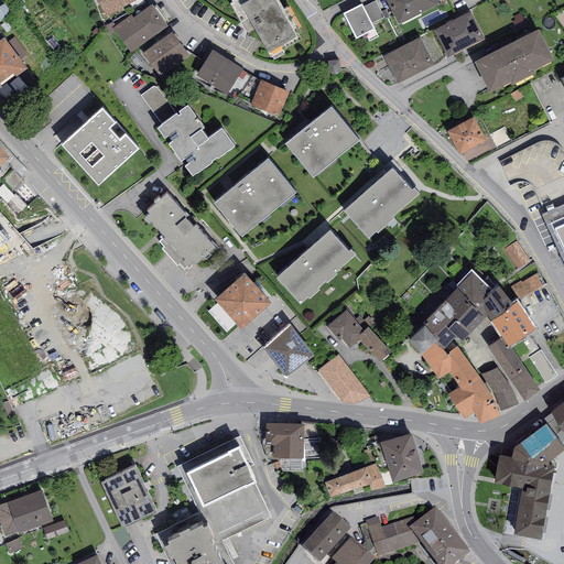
[(95,0),(105,18),(131,4),(133,9),(144,3),(142,0),(95,0)]
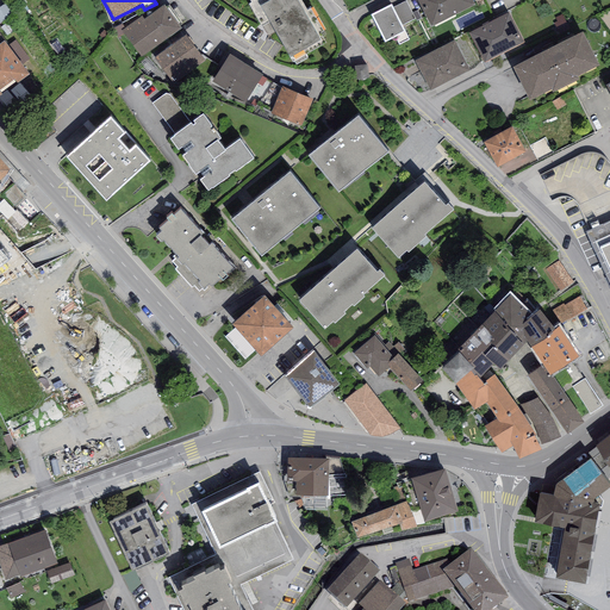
[(251,5),(249,6),(262,30),(263,29),(268,37),(274,33),(292,64),(294,64),(296,67),(307,61),(305,57),(325,45),(321,36),(323,33),(310,11),(307,13),(299,0),(259,0),(259,1),(257,0),(254,0),(250,2),(251,5)]
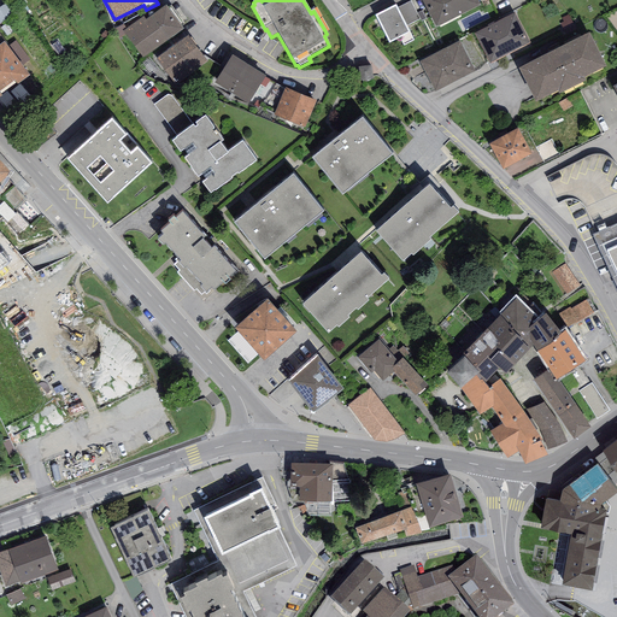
[(421,0),(435,29),(480,7),(476,0),(421,0)]
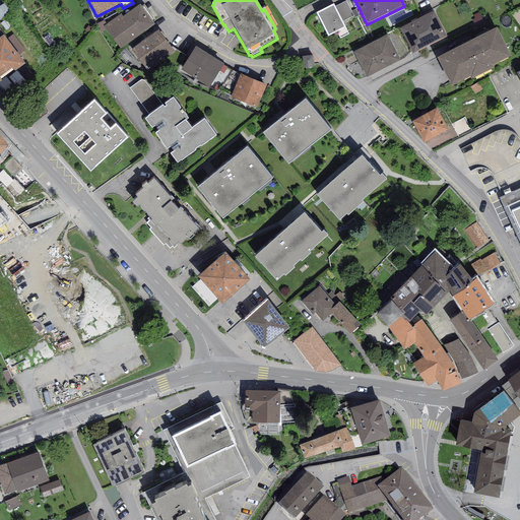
[(346,1),(334,7),(342,22),(354,16),(346,1)]
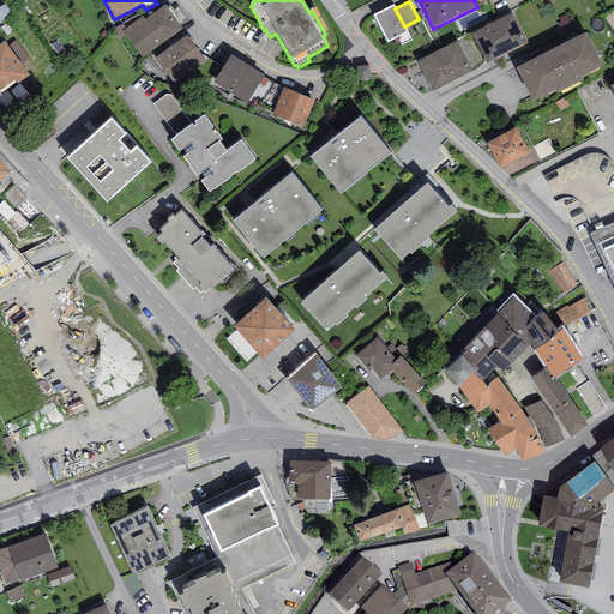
[(14,4),(0,6),(0,20),(17,16),(14,4)]
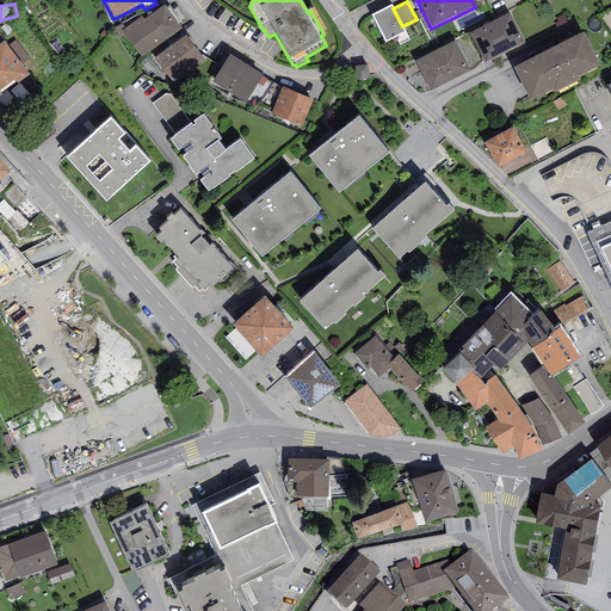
[(142,17),(122,31),(142,59),(181,30),(165,6),(144,20),(142,17)]
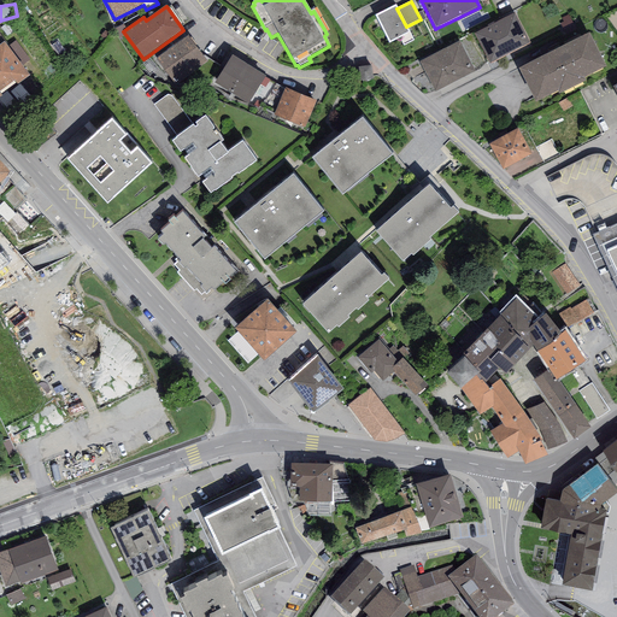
[(395,6),(375,17),(389,45),(410,34),(406,27),(397,9),(395,6)]
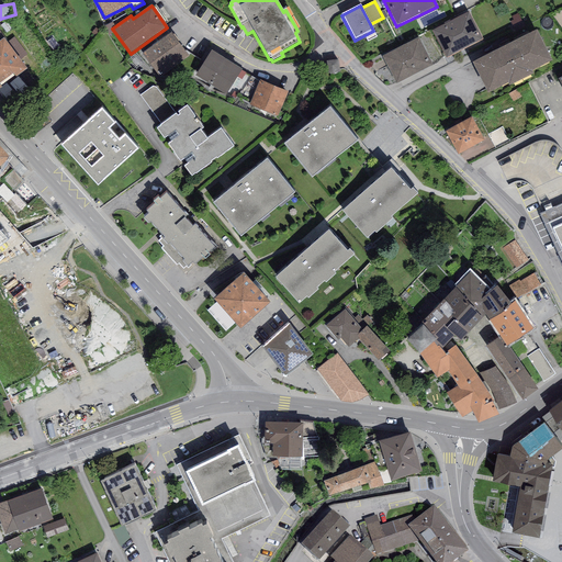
[(469,13),(431,33),(446,59),(483,40),(469,13)]
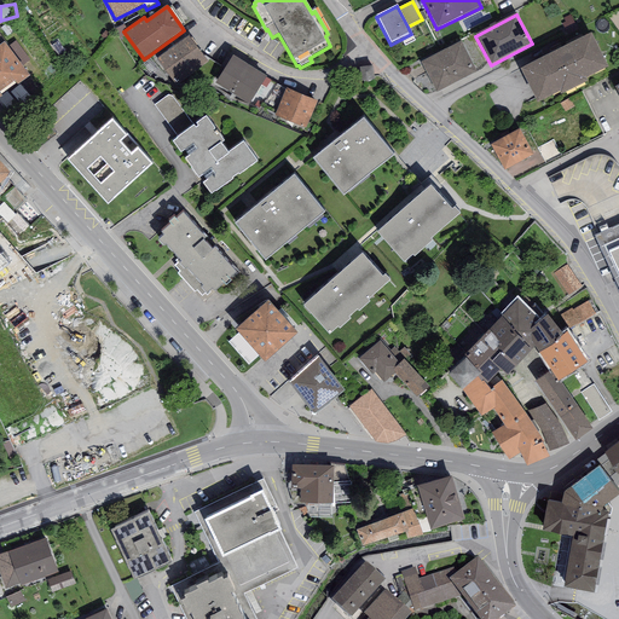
[(553,55),(521,70),(538,104),(560,93),(561,97),(588,84),(586,80),(608,68),(591,35),(560,51),(557,45),(549,48),(553,55)]
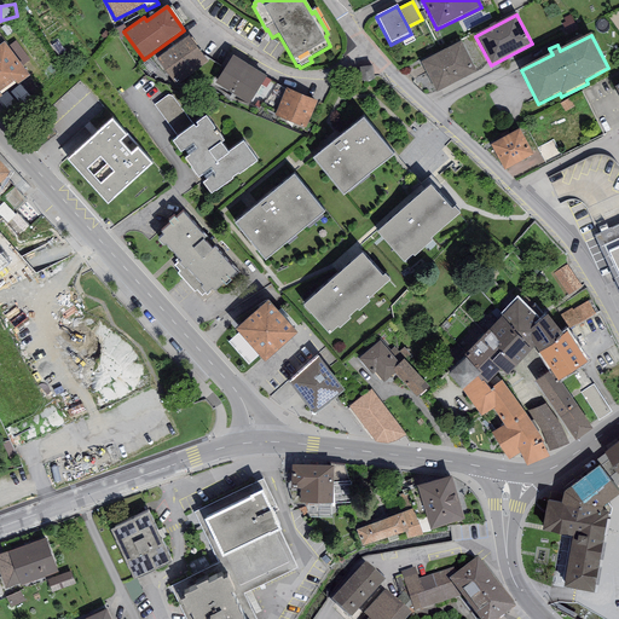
[(157,61),(177,86),(207,63),(187,38),(157,61)]
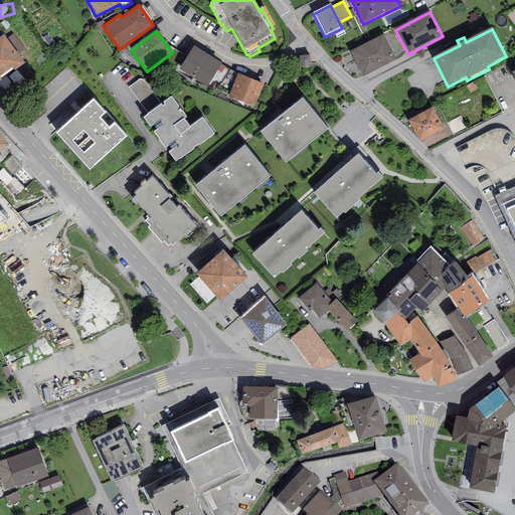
[(16,33),(12,36),(22,50),(26,46),(16,33)]
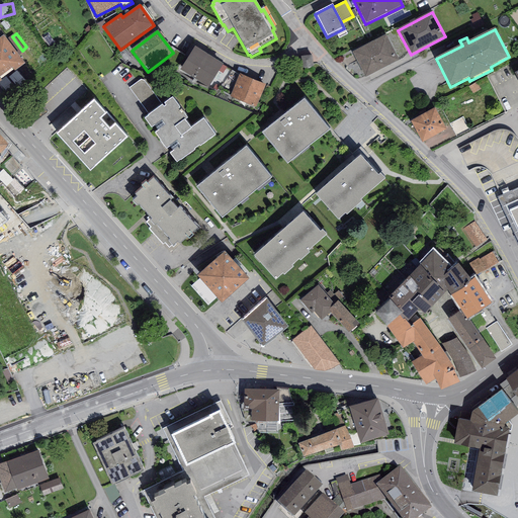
[(399,61),(385,35),(351,53),(364,79),(399,61)]
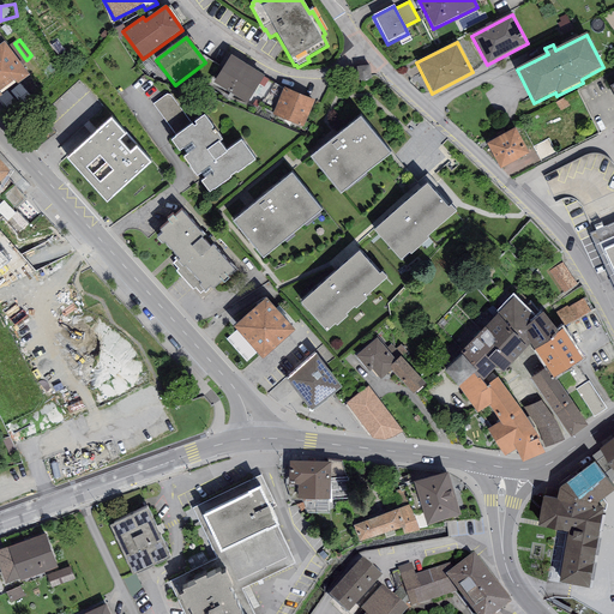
[(0,47),(0,92),(14,83),(17,86),(30,77),(6,43),(0,47)]
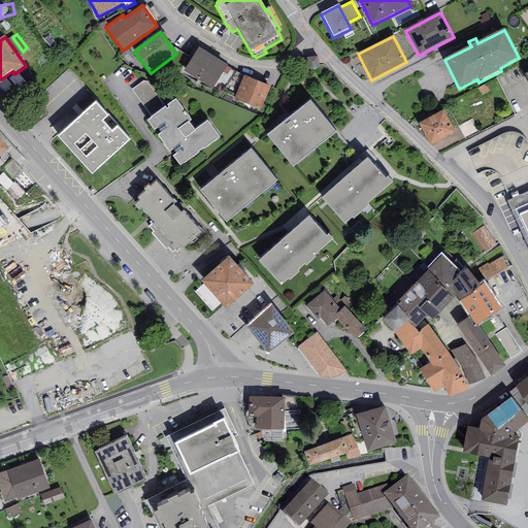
[(198,48),(184,72),(211,91),(227,67),(198,48)]
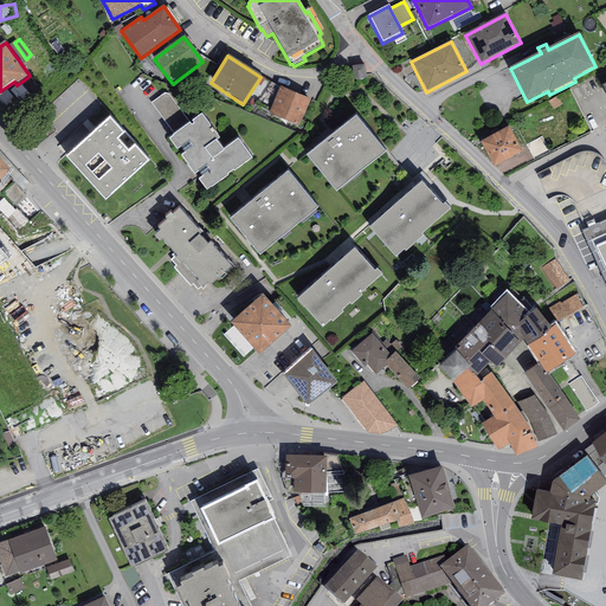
[(310,101),(281,88),(268,117),(298,130),(310,101)]
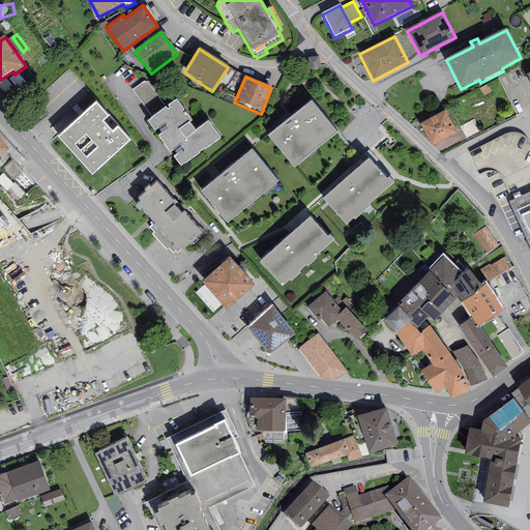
[(151,120),(148,123),(154,133),(158,129),(162,136),(158,138),(164,145),(180,168),(184,165),(184,166),(199,154),(204,150),(205,151),(221,140),(208,123),(196,133),(189,124),(192,122),(185,114),(184,115),(182,112),(184,111),(176,100),(168,107),(170,109),(168,111),(166,109),(151,119),(151,120)]
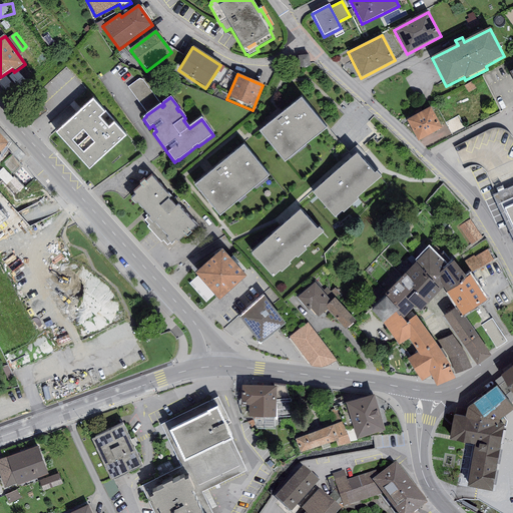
[(327,130),(302,99),(259,133),(284,164),(327,130)]
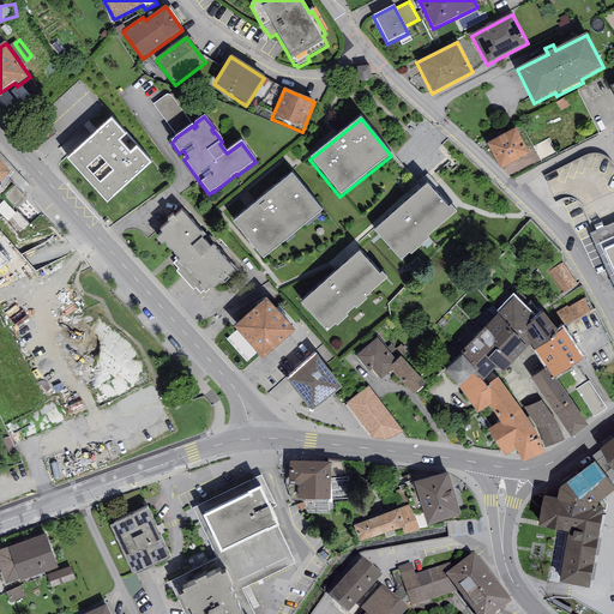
[(112,121),(66,162),(107,205),(151,164),(137,149),(131,155),(120,144),(126,137),(112,121)]
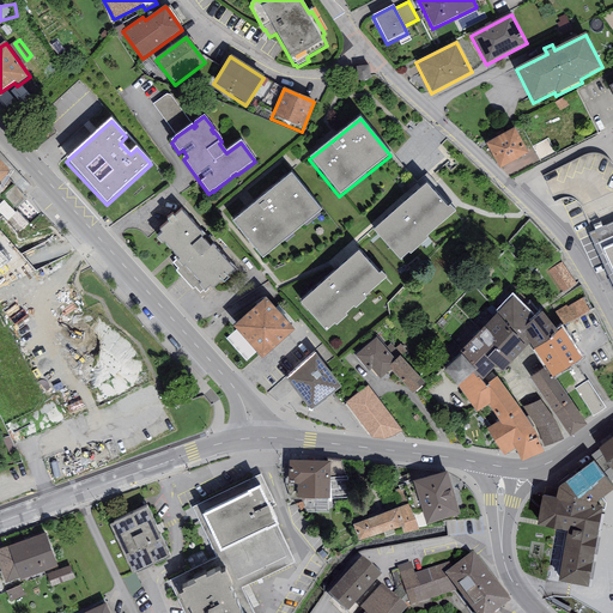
[(515,129),(486,144),(499,169),(528,155),(515,129)]
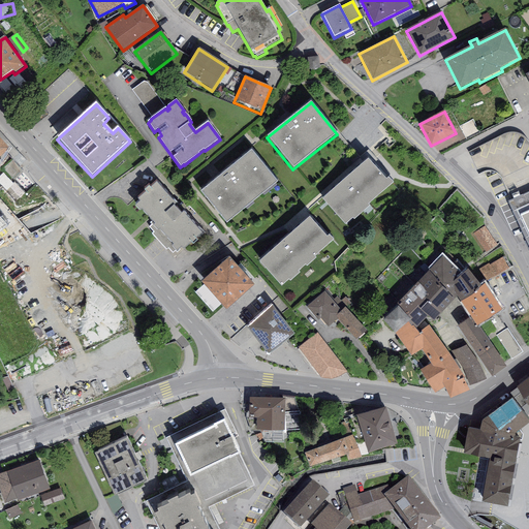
[(277,183),(251,152),(200,192),(226,224),(277,183)]
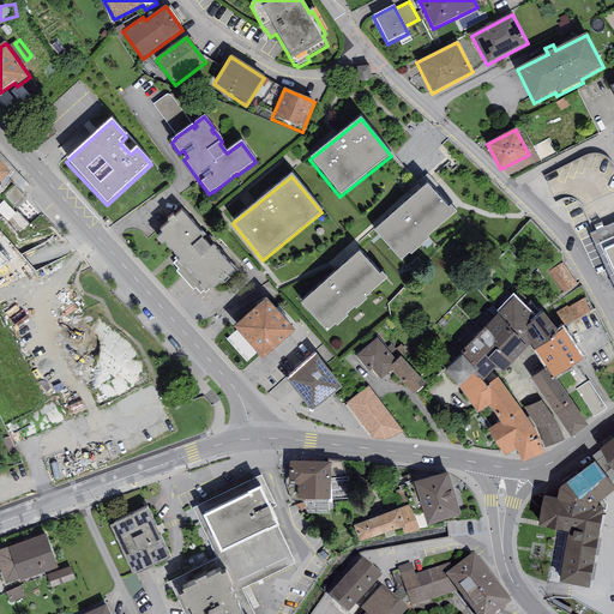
[(455,216),(428,185),(374,232),(401,263),(455,216)]
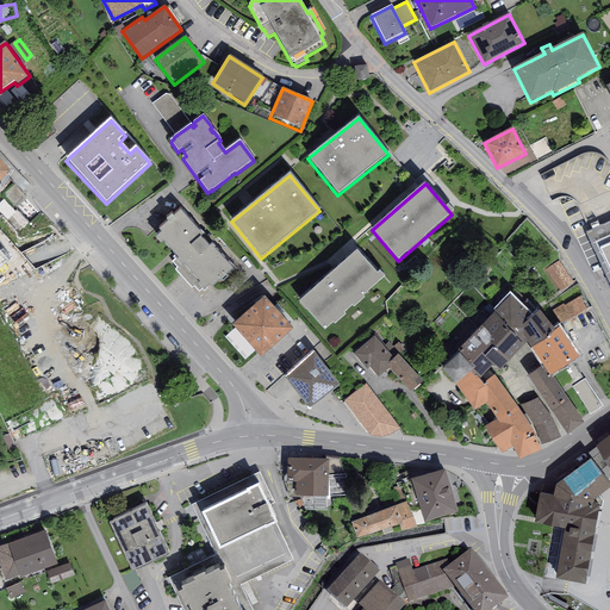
[(203,236),(181,211),(173,218),(172,216),(167,221),(168,223),(159,230),(162,234),(156,238),(161,244),(163,242),(175,256),(173,257),(175,260),(172,262),(178,268),(175,269),(192,288),(194,287),(199,292),(201,290),(204,292),(210,286),(212,288),(221,281),(223,284),(228,279),(225,277),(234,271),(212,246),(210,248),(200,237),(203,236)]
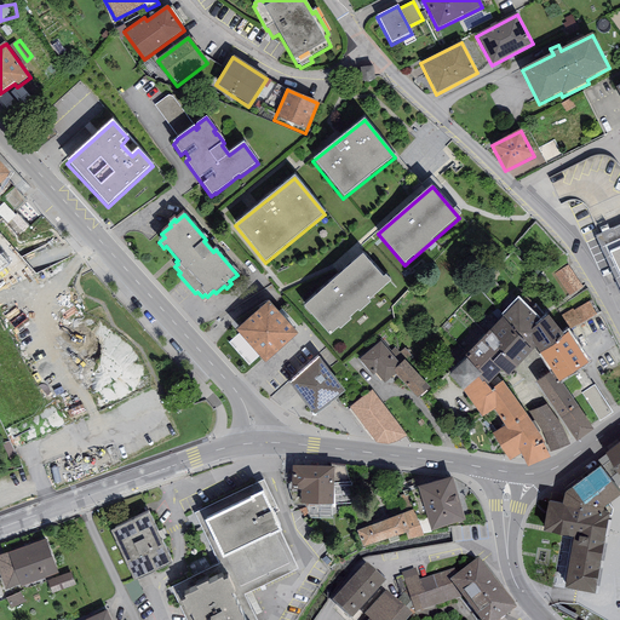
[(619,225),(595,237),(619,291),(619,225)]
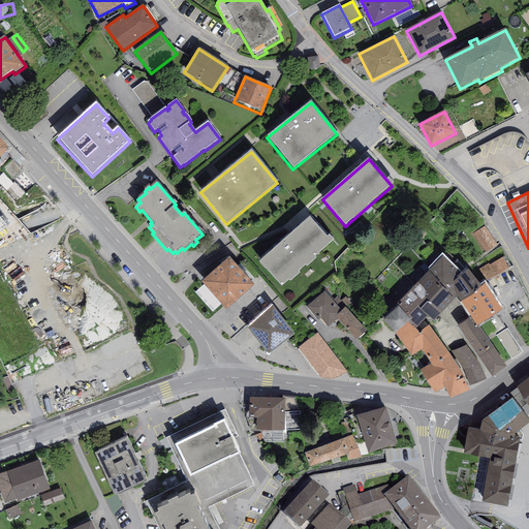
[(332,242),(309,218),(259,262),(282,287),(332,242)]
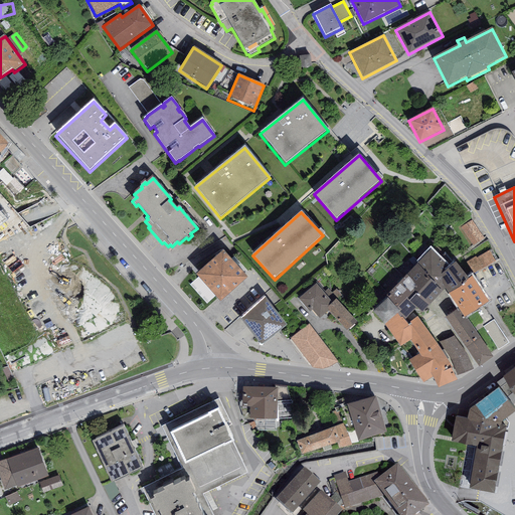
[(484,238),(472,220),(461,227),(473,245),(484,238)]
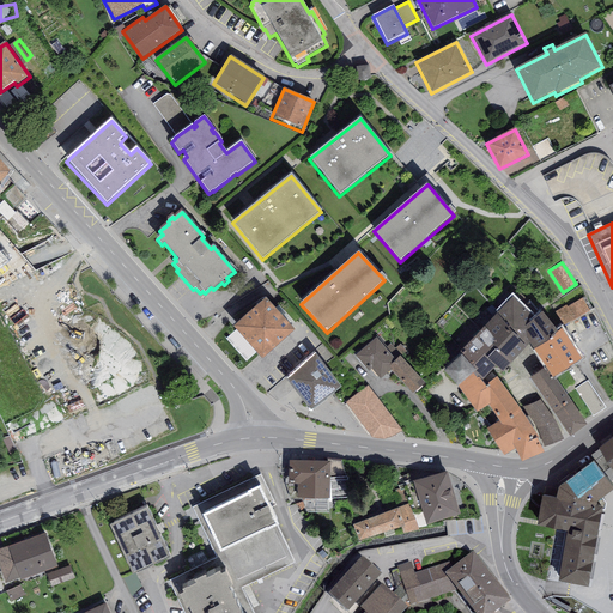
[(594,310),(586,297),(568,308),(566,305),(556,313),(564,327),(594,310)]
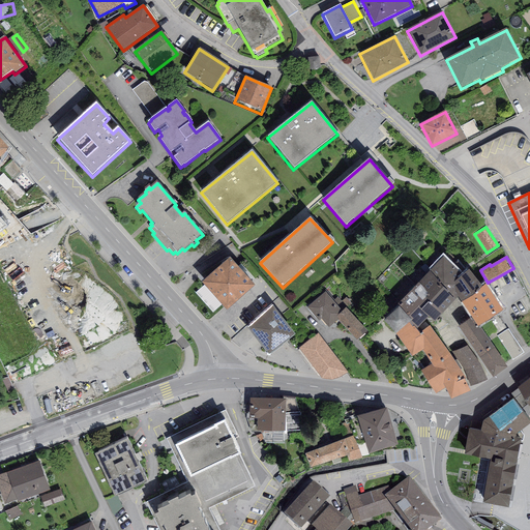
[(453,284),(463,276),(443,258),(429,273),(441,285),(440,286),(448,294),(448,295),(455,302),(459,298),(455,294),(455,286),(453,284)]
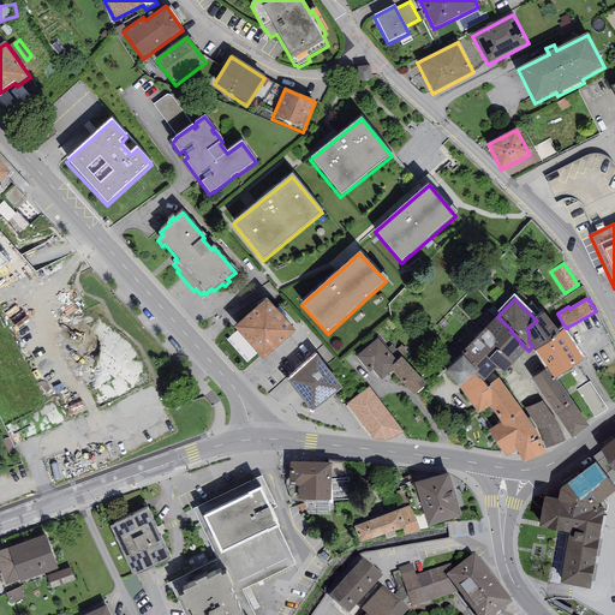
[(234,330),(263,362),(294,333),(266,300),(234,330)]
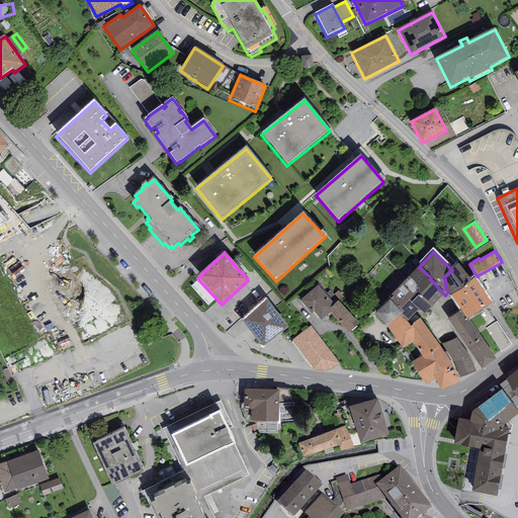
[(451,296),(471,282),(458,266),(452,270),(443,277),(445,279),(445,287),(448,291),(451,296)]
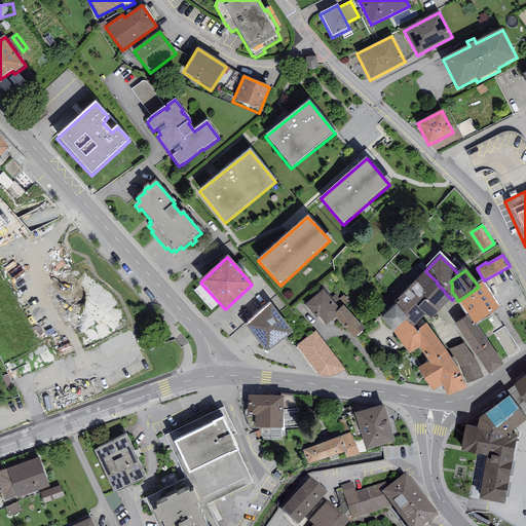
[(439,313),(452,300),(445,293),(445,292),(437,284),(438,283),(425,271),(415,282),(421,288),(420,289),(422,290),(421,291),(425,295),(423,298),(425,301),(439,313)]
